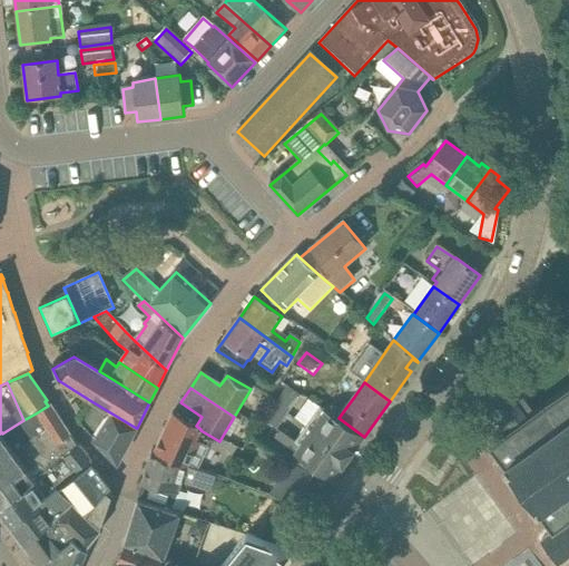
[(490,448),(502,464),(507,471),(518,486),(533,507),(541,517),(553,534),(541,542),(558,564),(568,555),(568,388),(535,415),(523,399),(494,420),(506,436),(490,448)]
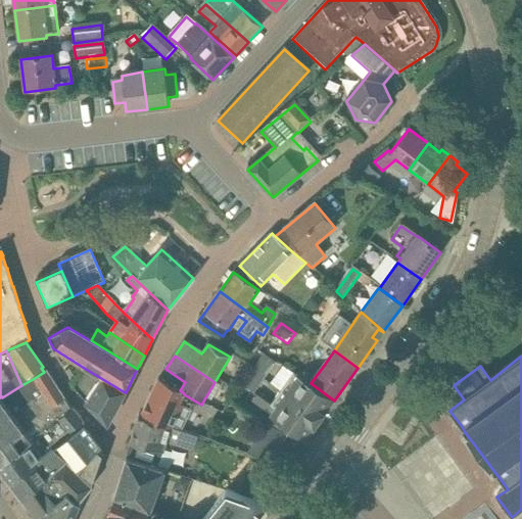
[(242,387),(253,394),(275,364),(265,357),(242,387)]
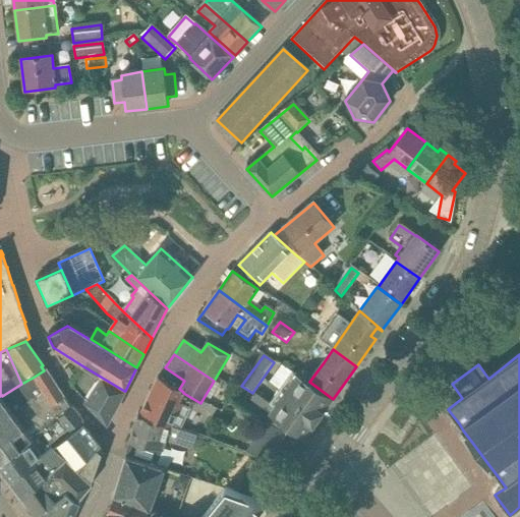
[(108,422),(124,391),(83,366),(72,385),(77,392),(108,422)]
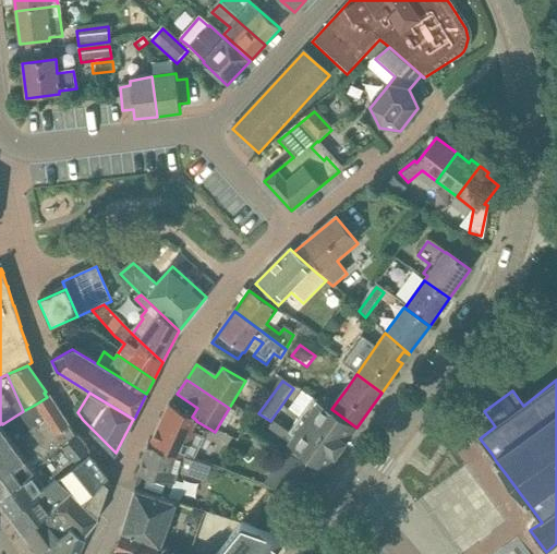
[(33,473),(53,455),(57,453),(74,436),(49,397),(47,397),(35,405),(43,416),(31,425),(12,441),(0,448),(0,500),(0,504),(34,474),(33,473)]
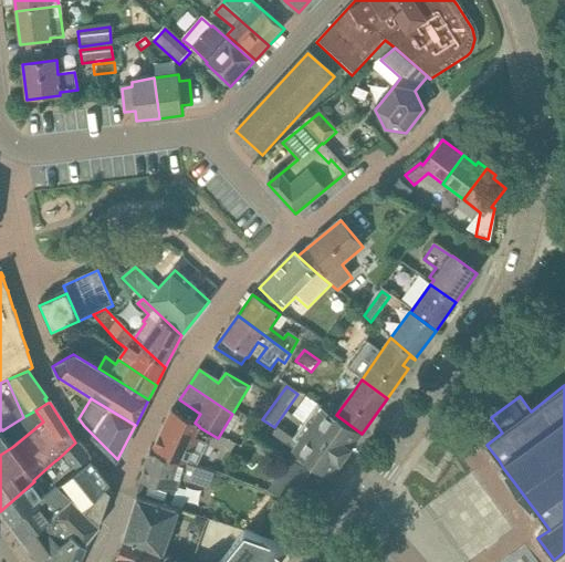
[(321,437),(335,416),(317,405),(303,425),(321,437)]
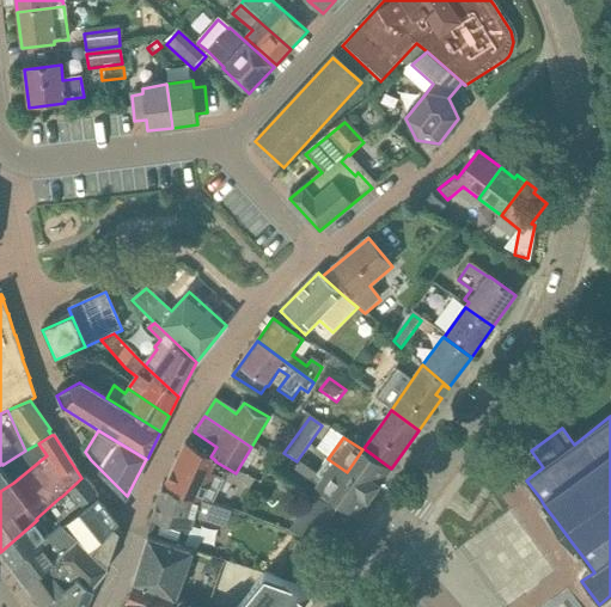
[(0,491),(13,483),(34,466),(47,455),(38,443),(25,451),(2,465),(2,464),(0,465),(0,491)]
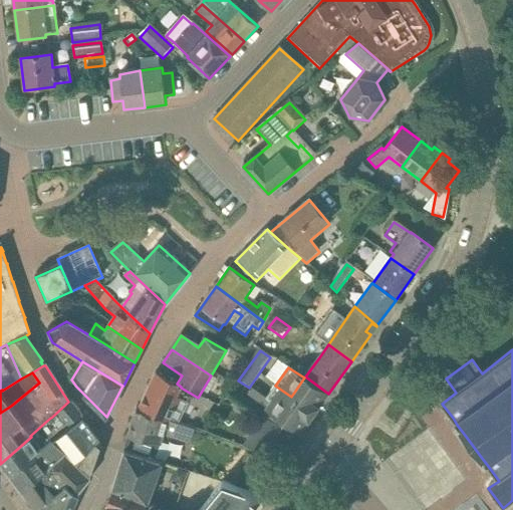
[(156,373),(139,411),(169,422),(179,400),(175,399),(181,388),(181,387),(177,384),(156,373)]
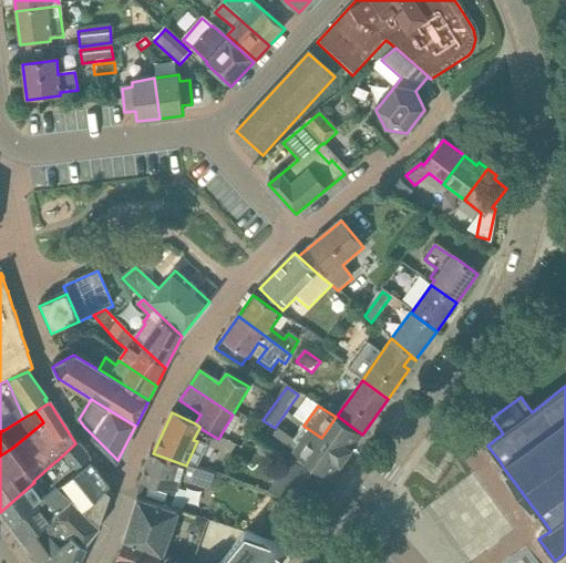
[(362,434),(337,416),(336,417),(321,438),(346,457),(362,434)]
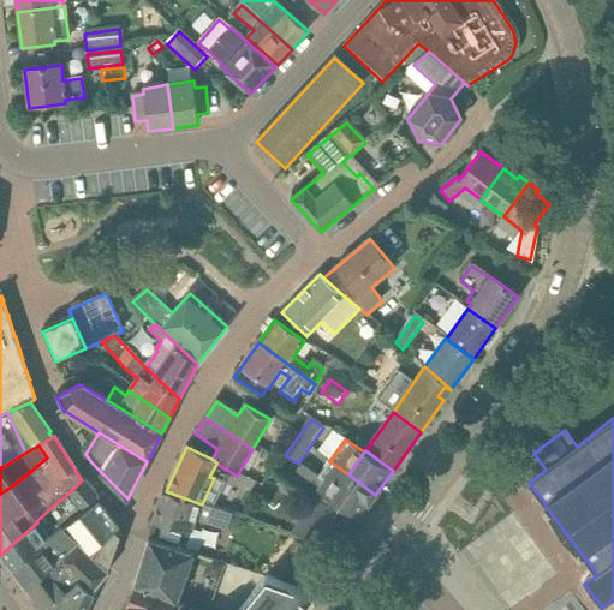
[(319,490),(331,500),(349,474),(329,461),(319,478),(302,466),(297,473),(319,490)]
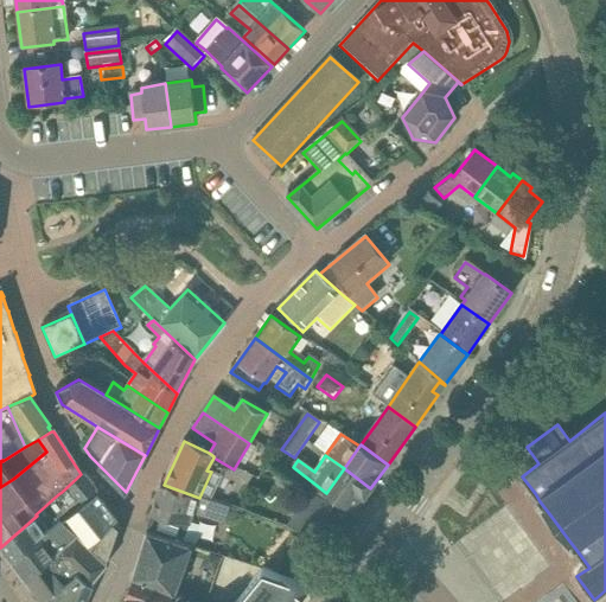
[(370,488),(344,468),(326,493),(353,512),(370,488)]
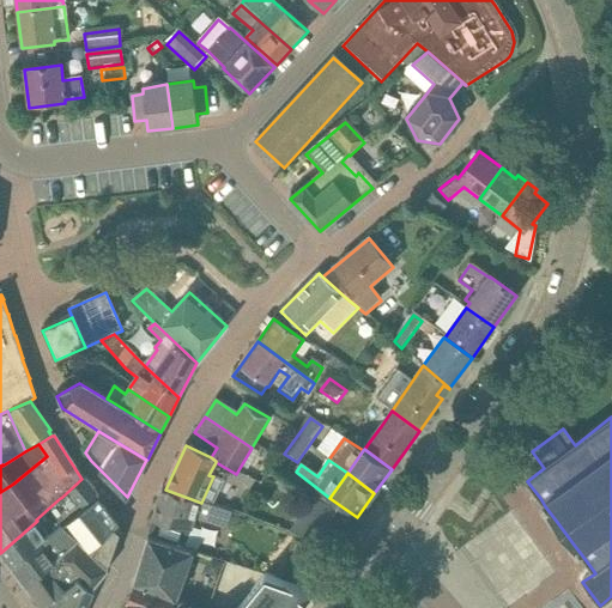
[(83,480),(82,479),(62,497),(59,499),(36,520),(37,521),(0,553),(13,570),(60,527),(62,528),(98,499),(84,480),(83,480)]
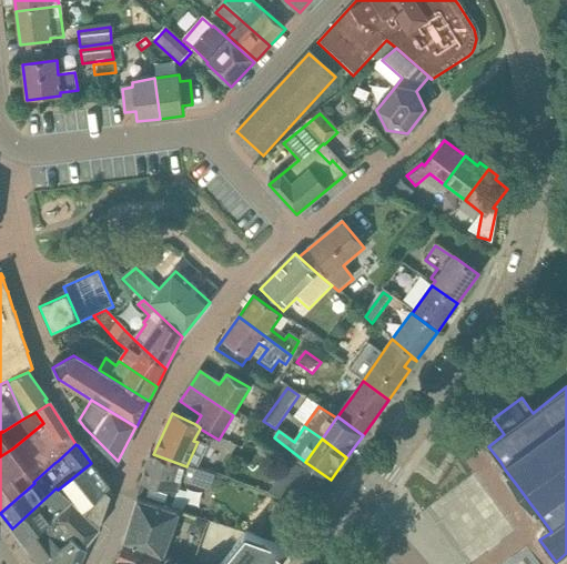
[(150,453),(137,500),(159,506),(172,511),(182,482),(211,492),(216,476),(186,466),(153,454),(150,453)]
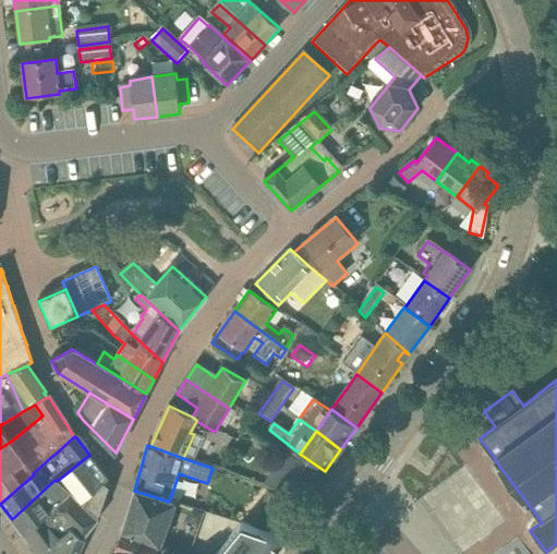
[(299,462),(287,454),(276,469),(289,478),(299,462)]
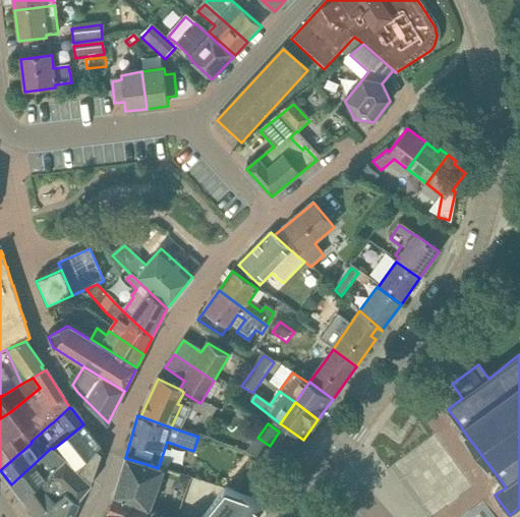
[(48,476),(59,486),(77,472),(80,468),(89,459),(97,451),(101,446),(83,424),(53,449),(51,448),(11,484),(22,501),(48,476)]
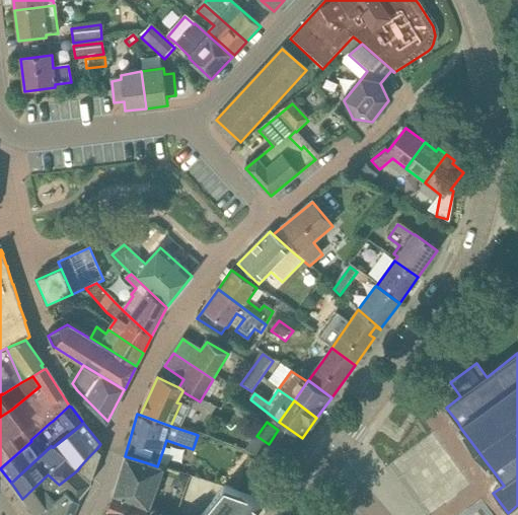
[(77,470),(59,485),(77,500),(90,484),(101,453),(96,449),(88,457),(80,466),(77,470)]
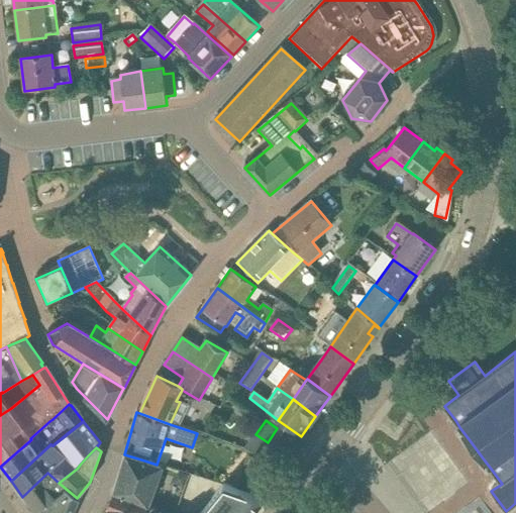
[(161,466),(157,465),(144,460),(124,454),(113,494),(150,507),(148,506),(161,466)]
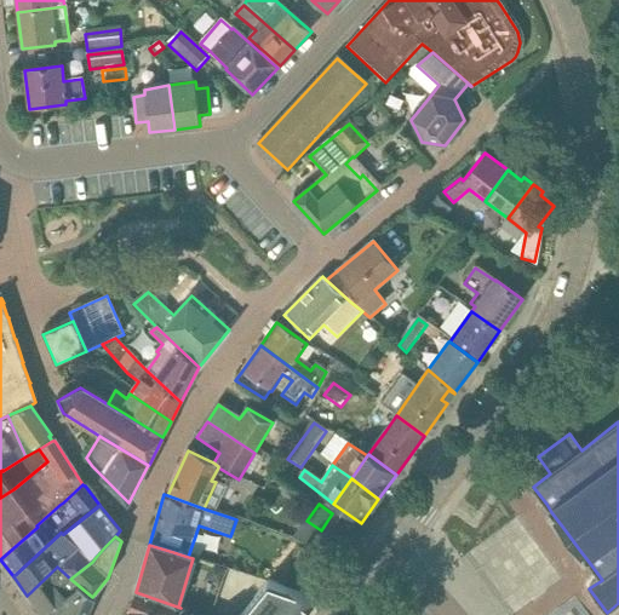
[(284,578),(301,585),(313,553),(296,546),(284,578)]
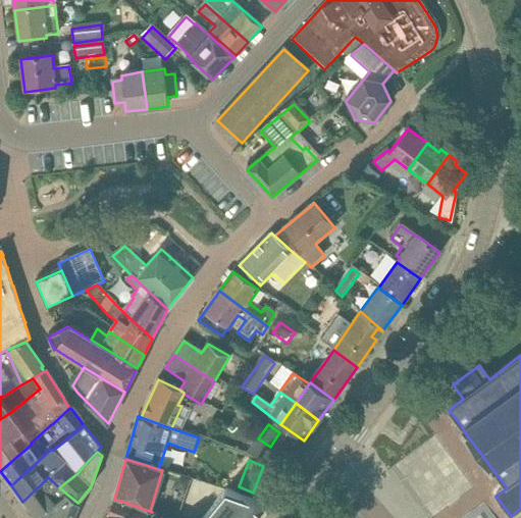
[(72,517),(80,505),(77,503),(59,487),(48,477),(22,502),(34,517),(72,517)]
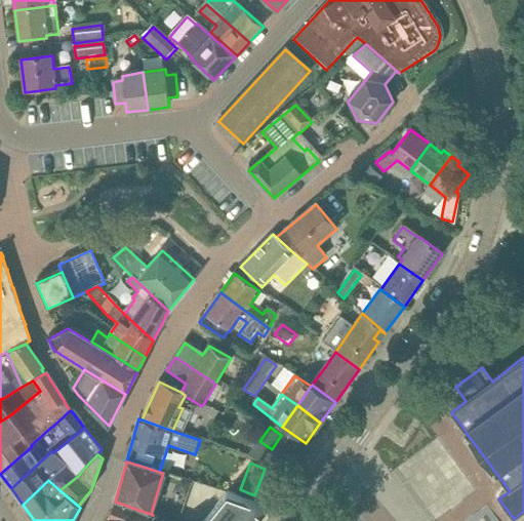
[(180,480),(178,488),(183,493),(191,495),(194,484),(180,480)]
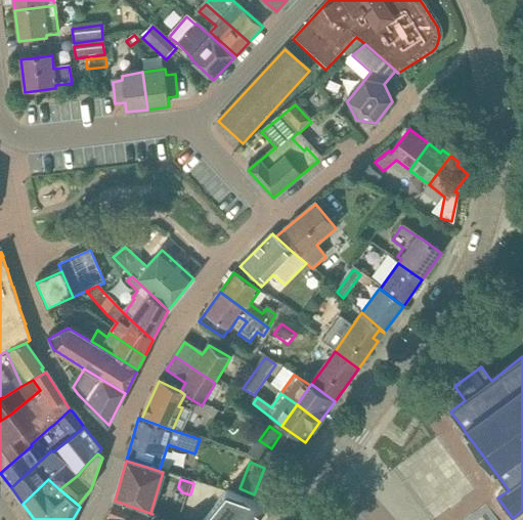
[(259,519),(269,508),(227,492),(204,519),(259,519)]
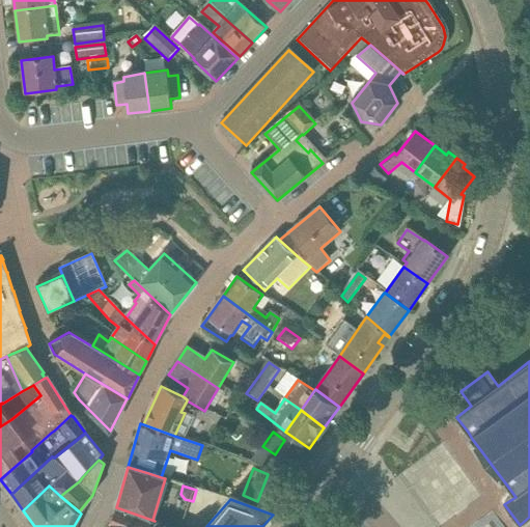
[(108,526),(169,526),(169,525),(155,521),(116,507),(108,525),(108,526)]
